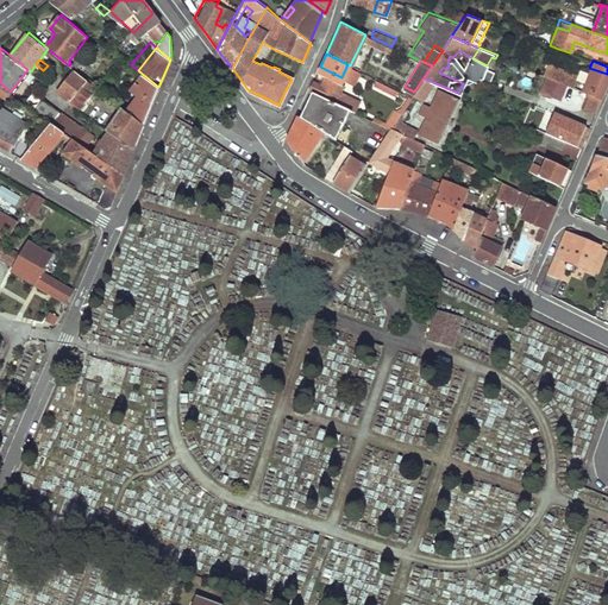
[(606,87),(607,82),(607,74),(589,68),(588,73),(580,69),(577,75),(546,62),(541,74),(545,75),(557,80),(570,86),(575,76),(584,80),(581,90),(590,94),(601,99),(606,87)]
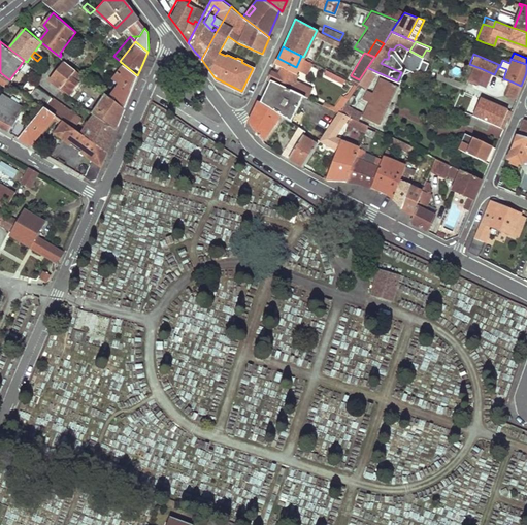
[(24,60),(20,66),(25,70),(30,64),(27,62),(24,60)]
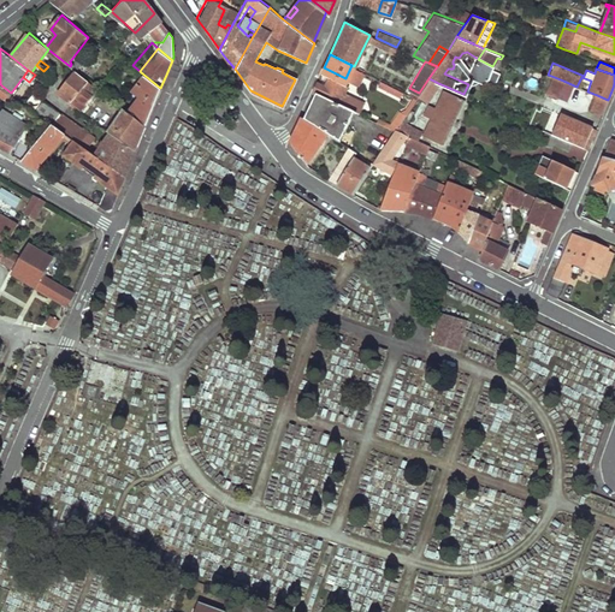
[(81,75),(75,70),(58,91),(70,101),(87,81),(81,75)]
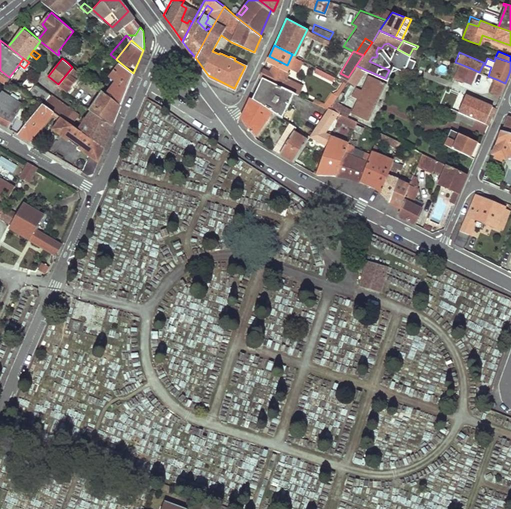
[(133,73),(117,60),(106,73),(111,78),(105,93),(120,105),(126,89),(133,73)]
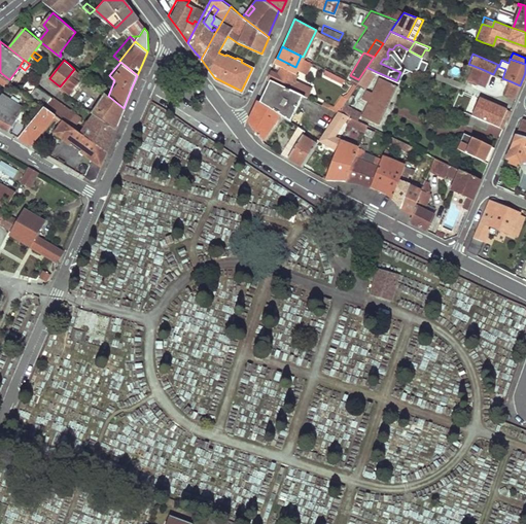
[(270,79),(296,92),(299,88),(289,83),(291,79),(293,80),(296,73),(281,65),(278,71),(271,69),(267,78),(270,79)]
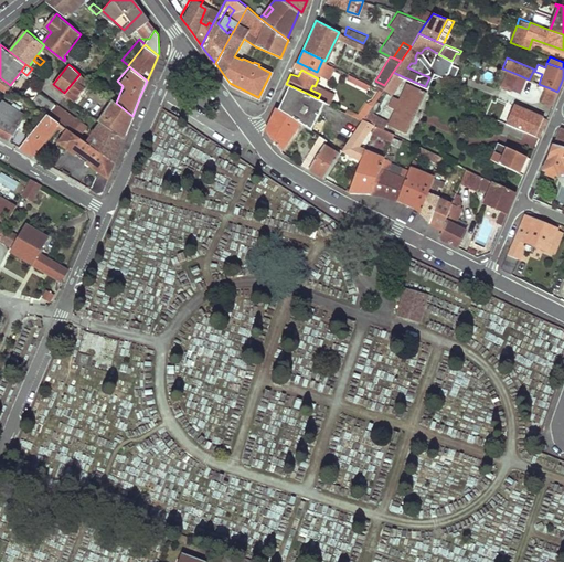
[(510,88),(517,74),(506,70),(500,84),(510,88)]
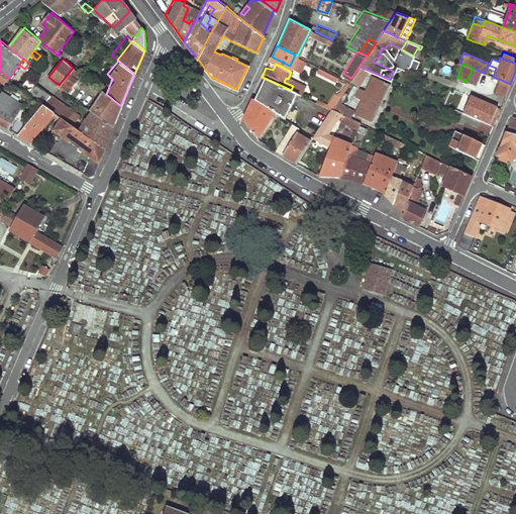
[(351,78),(350,79),(358,84),(368,70),(359,66),(351,78)]
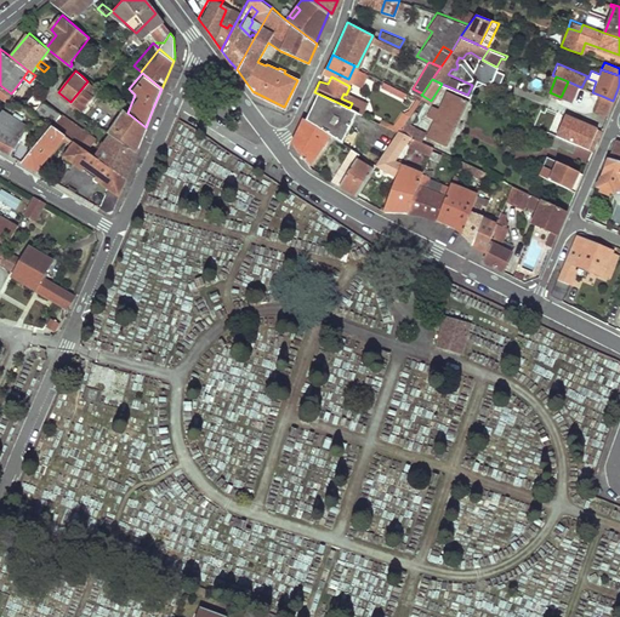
[(380,80),(377,86),(402,97),(404,91),(380,80)]
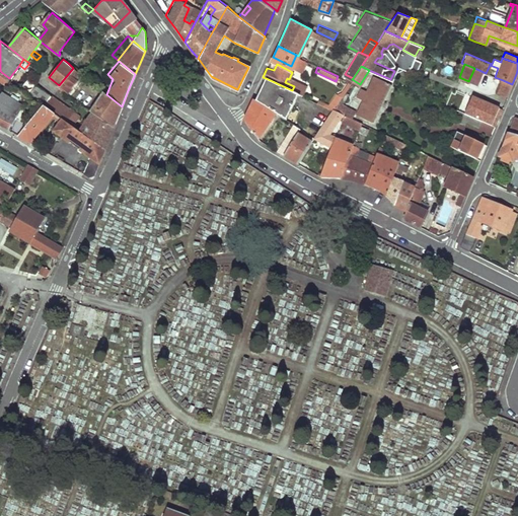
[(59,85),(67,92),(82,75),(73,68),(59,85)]
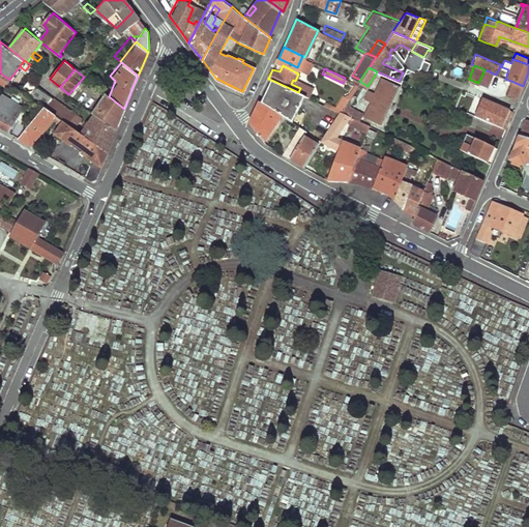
[(0,82),(5,85),(8,81),(0,75),(0,82)]
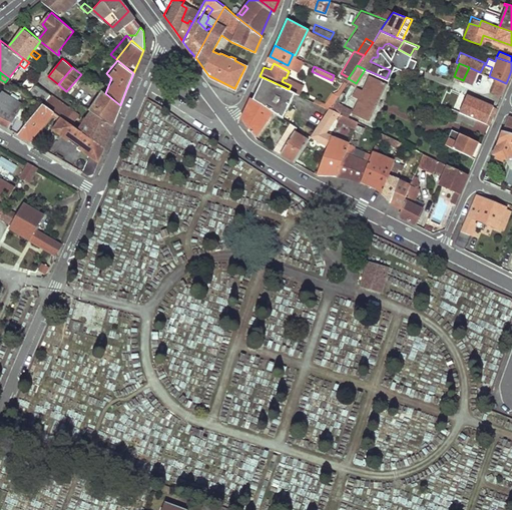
[(357,102),(374,110),(387,82),(370,74),(363,89),(359,97),(357,102)]
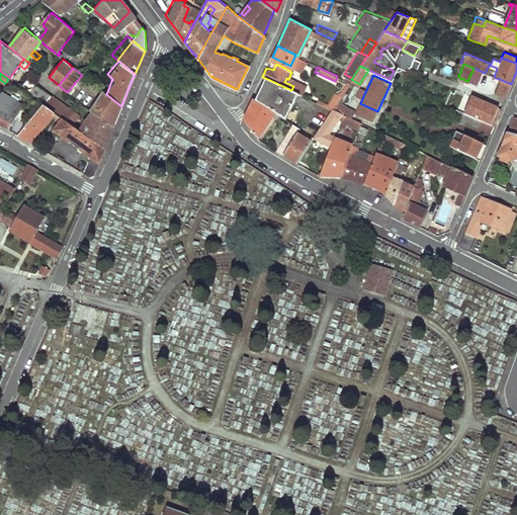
[(291,90),(265,78),(263,83),(294,99),(296,93),(291,90)]
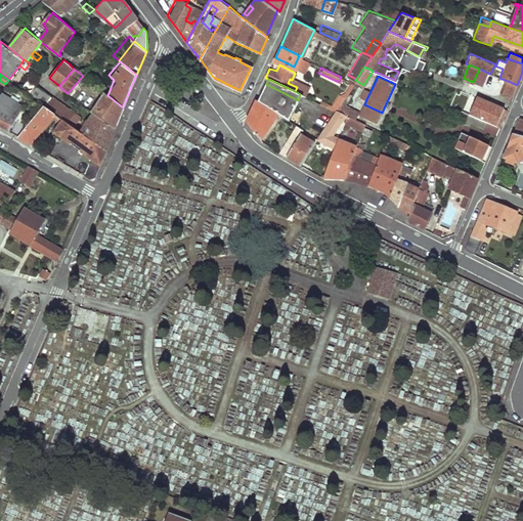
[(31,95),(8,80),(5,84),(0,91),(0,126),(17,136),(43,104),(31,95)]
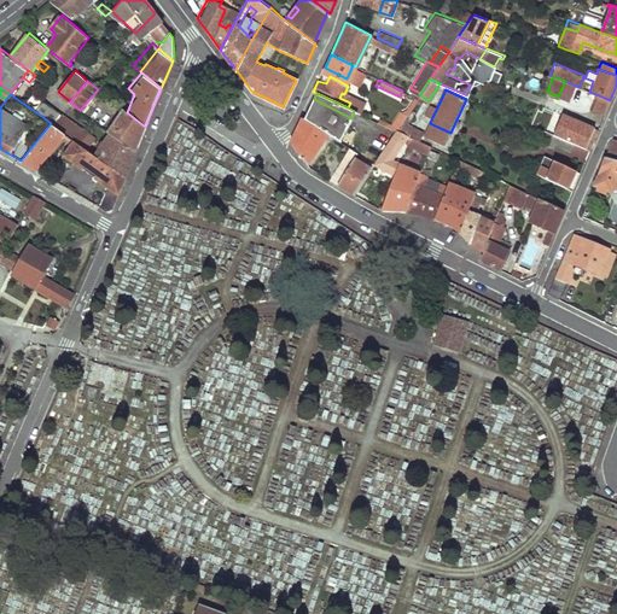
[(418,98),(414,95),(407,107),(409,110),(418,98)]
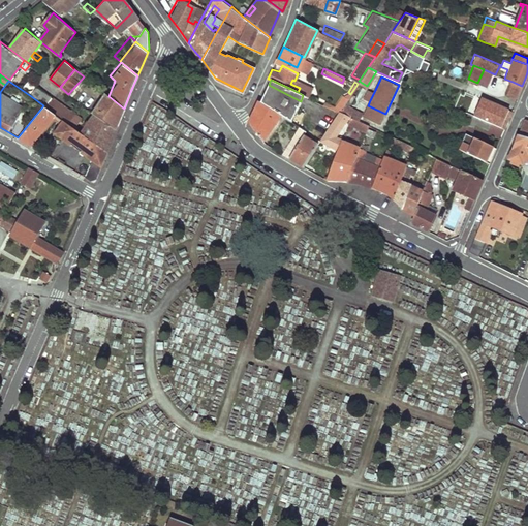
[(517,97),(522,86),(513,82),(507,93),(517,97)]
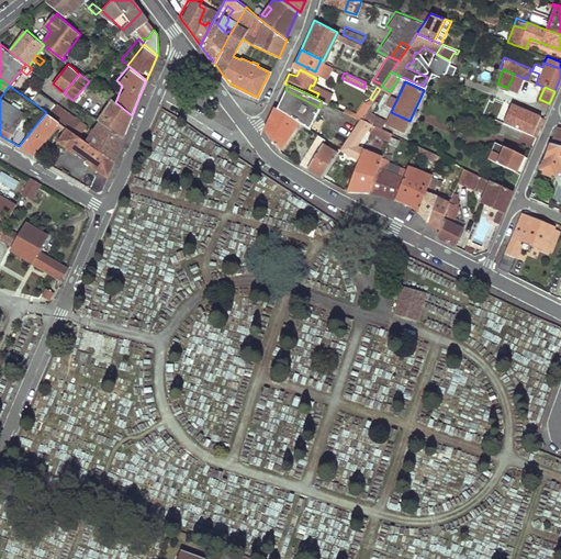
[(54,101),(42,90),(33,102),(46,112),(54,101)]
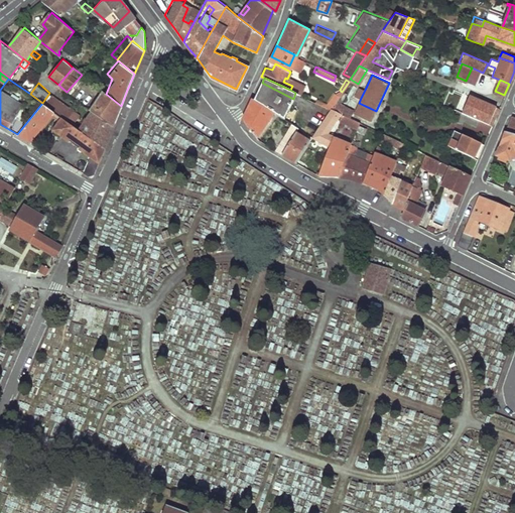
[(274,111),(284,117),(293,99),(262,83),(254,100),(274,111)]
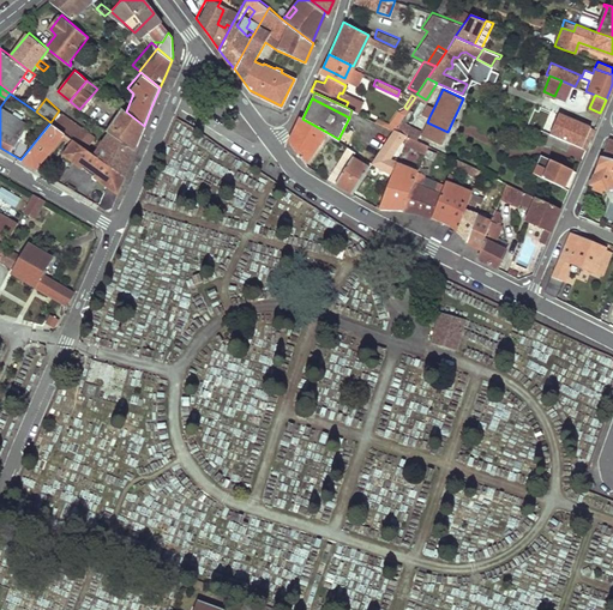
[(426,102),(421,113),(430,116),(434,107),(426,102)]
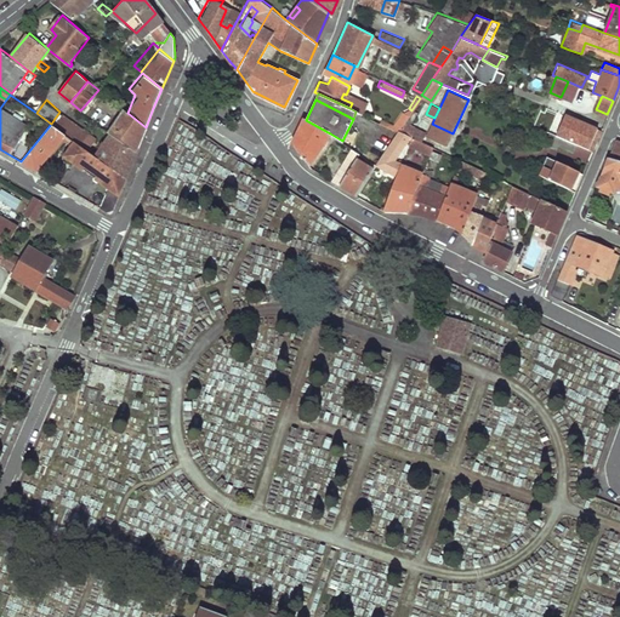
[(128,113),(121,109),(109,133),(135,153),(140,141),(146,127),(128,113)]
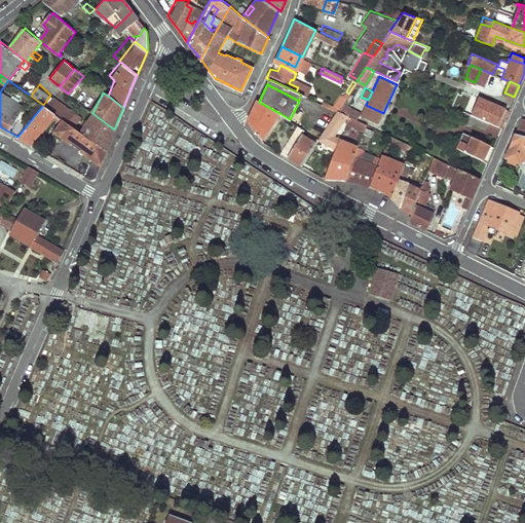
[(346,97),(340,94),(331,108),(337,111),(337,110),(342,103),(346,97)]
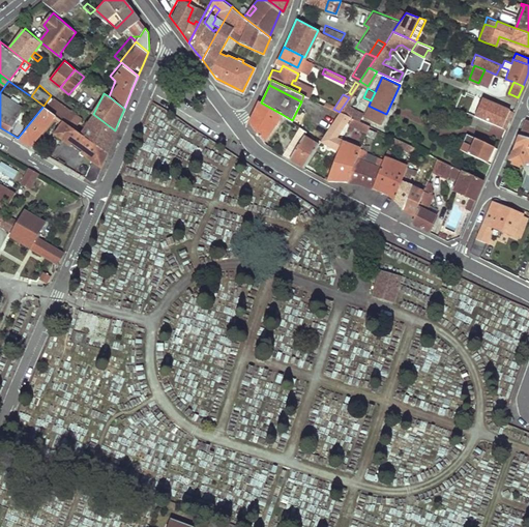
[(68,123),(77,113),(51,95),(43,106),(55,114),(63,120),(68,123)]
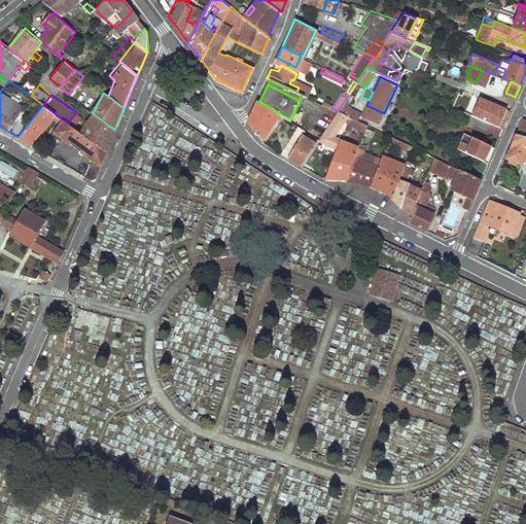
[(247,120),(261,140),(280,113),(259,102),(256,100),(247,120)]
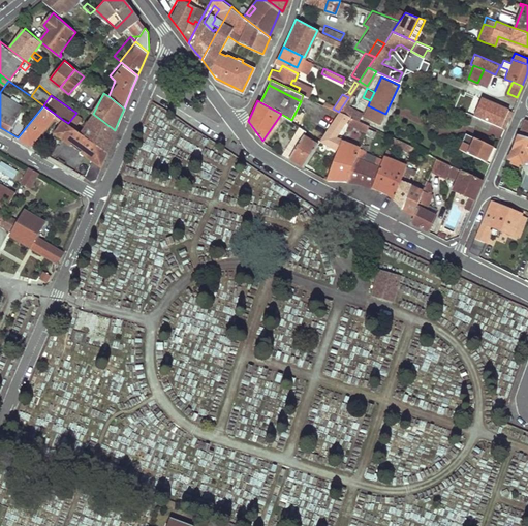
[(339,111),(349,115),(351,116),(358,119),(362,111),(344,103),(339,111)]
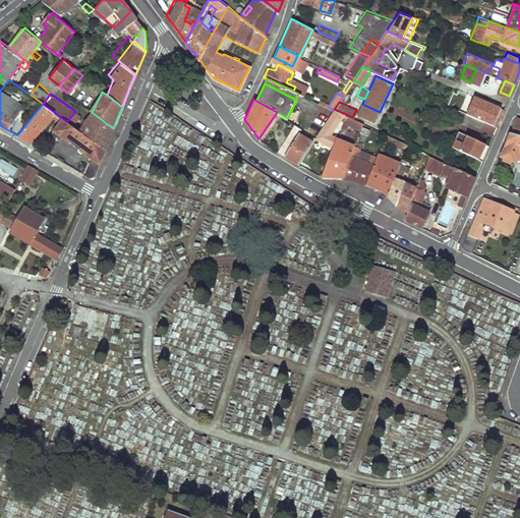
[(54,112),(43,104),(17,135),(30,142),(54,112)]
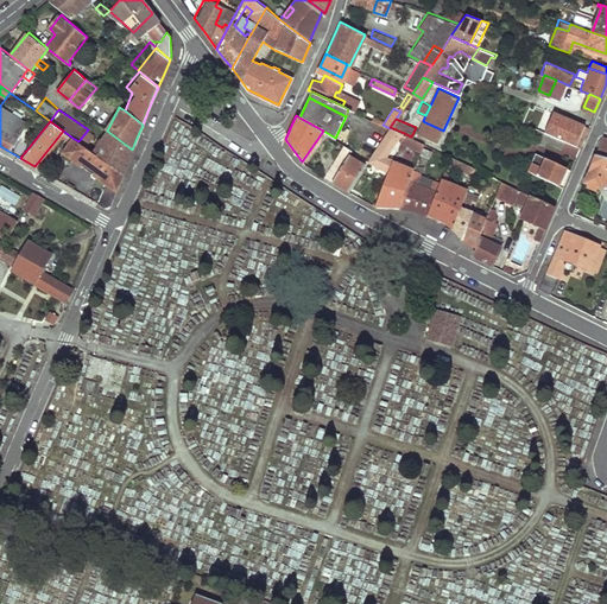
[(443,131),(423,121),(417,132),(438,141),(443,131)]
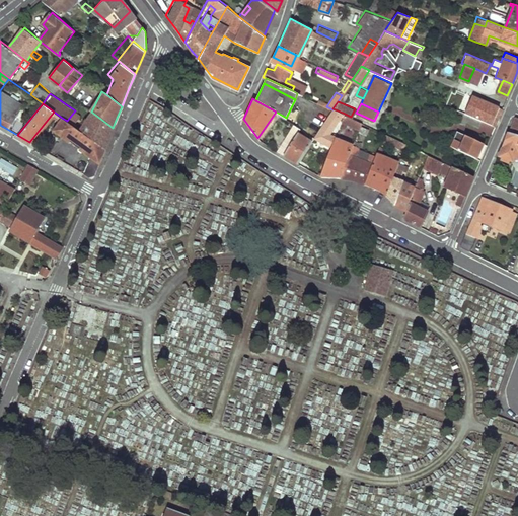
[(471,105),(467,114),(481,120),(489,124),(493,117),(471,105)]
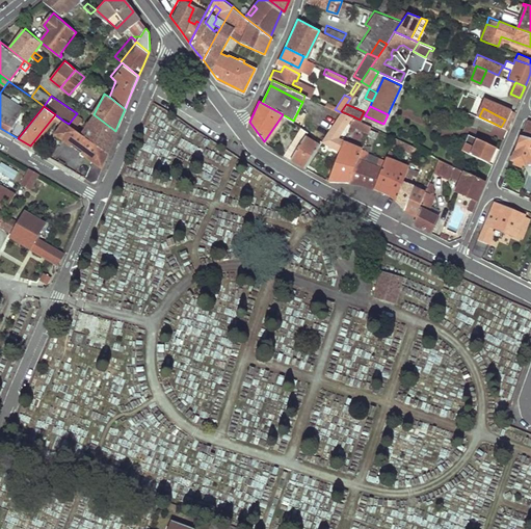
[(94,114),(88,109),(81,117),(74,128),(107,153),(111,141),(115,131),(94,114)]
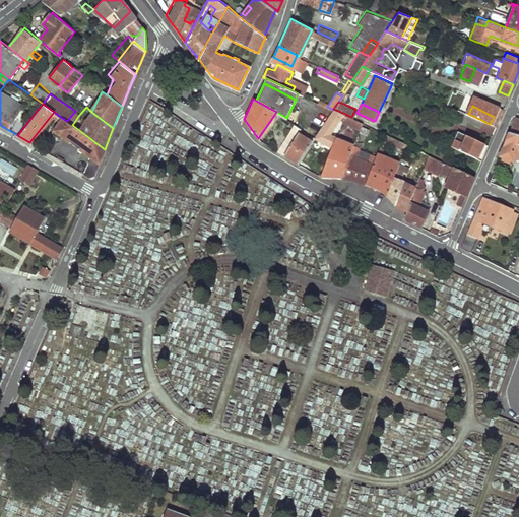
[(336,137),(336,136),(332,133),(343,113),(333,109),(333,110),(316,134),(315,136),(332,146),(336,137)]
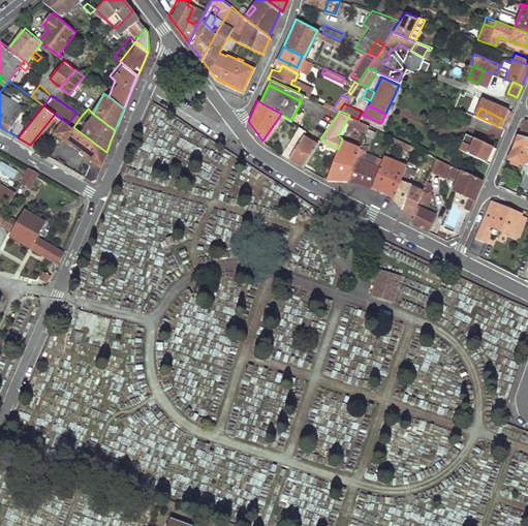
[(490,122),(476,116),(468,112),(464,120),(474,125),(475,123),(487,128),(490,122)]
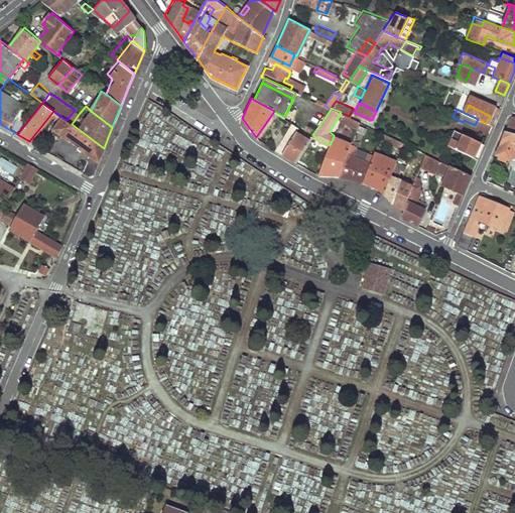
[(79,114),(75,110),(67,120),(72,124),(79,114)]
